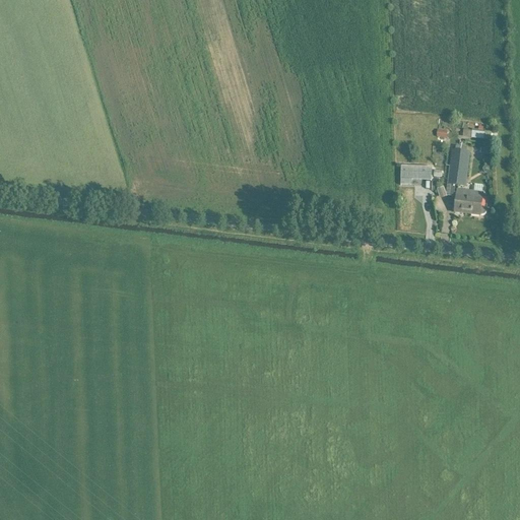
[(437,137),(447,139),(448,132),(438,130),(437,137)]
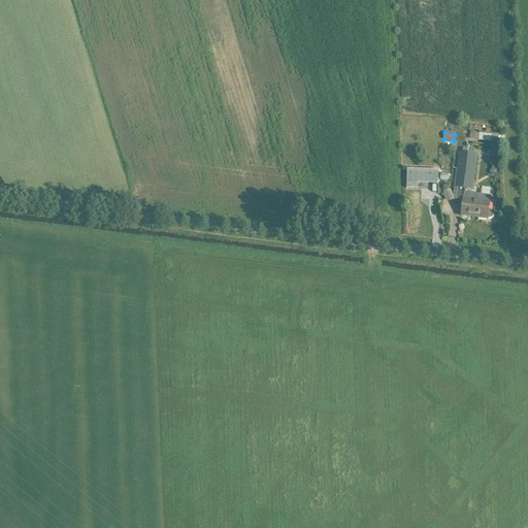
[(499,135),(470,132),(469,137),(498,141),(499,135)]
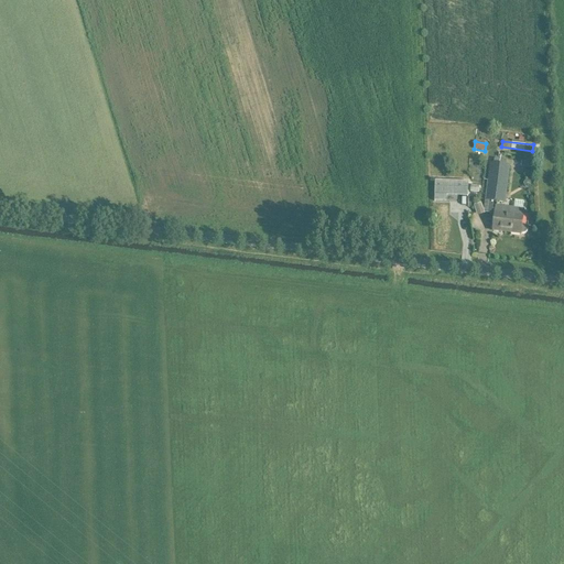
[(505,202),(509,165),(490,163),(486,199),(494,201),(505,202)]
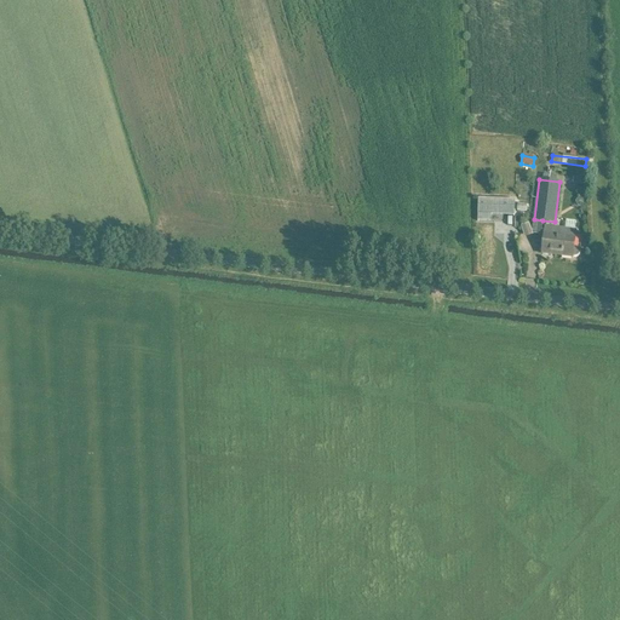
[(478,199),(477,222),(491,222),(491,214),(507,216),(507,212),(515,212),(515,200),(478,199)]
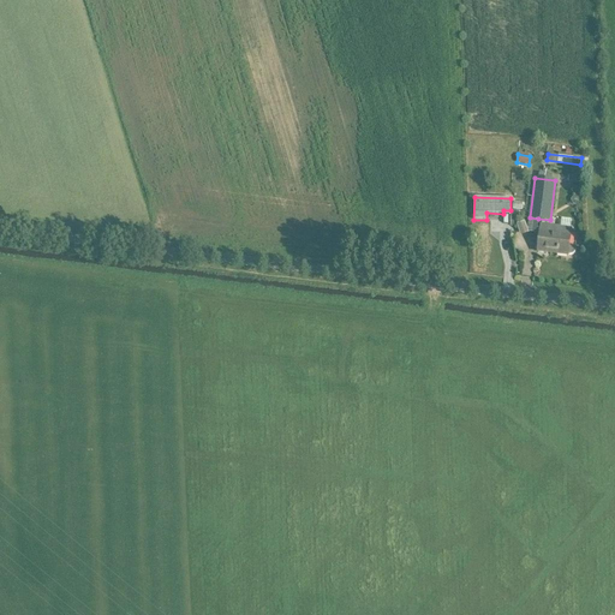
[(529,232),(525,220),(517,224),(520,234),(529,232)]
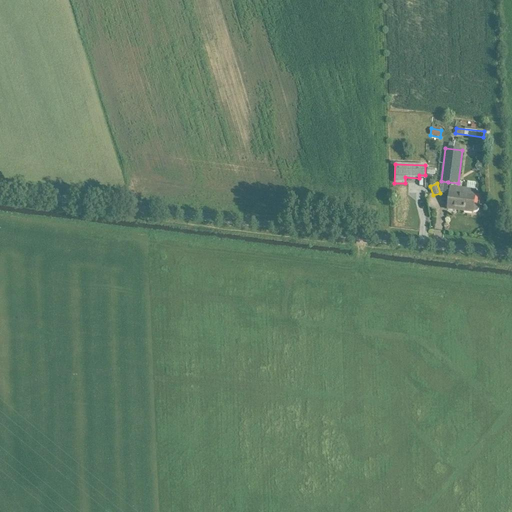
[(473,212),(475,212),(477,212),(479,210),(479,208),(478,205),(478,206),(476,205),(474,204),(475,190),(474,190),(466,189),(462,189),(462,191),(450,189),(450,191),(447,191),(445,207),(448,207),(448,210),(455,210),(455,208),(464,209),(463,211),(473,213),(473,212)]
